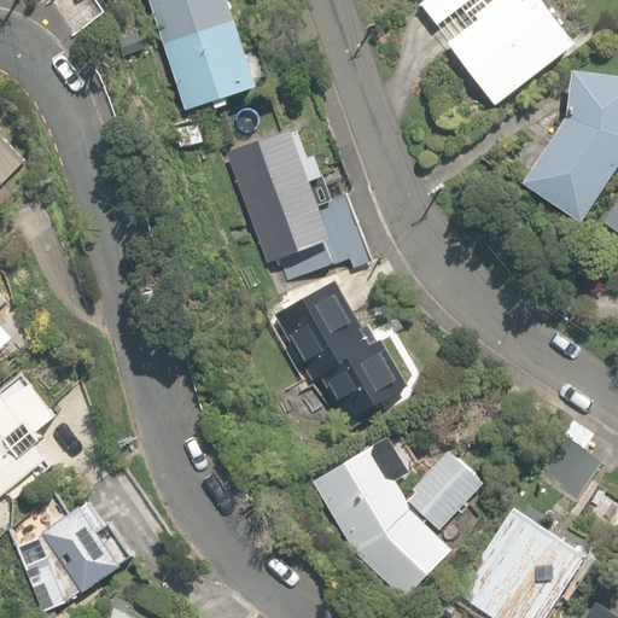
[(152,0),(187,108),(215,99),(217,108),(231,103),(228,94),(260,83),(232,0),(152,0)]
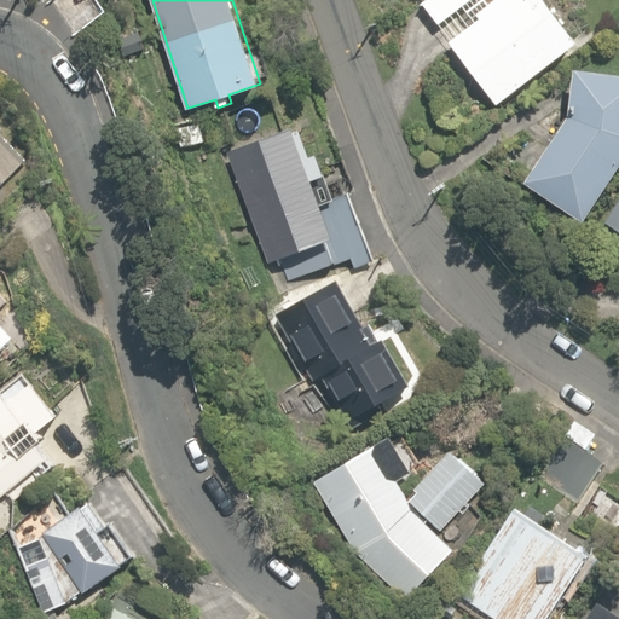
[(450,41),(497,104),(579,44),(547,0),(495,0),(490,4),(486,0),(426,0),(423,3),(439,24),(464,5),(476,22),(450,41)]
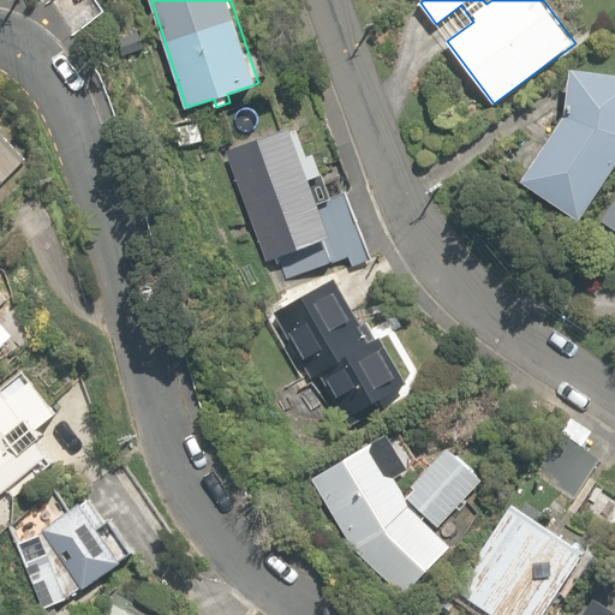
[(521,181),(579,221),(614,167),(614,73),(572,69),(566,114),(521,181)]
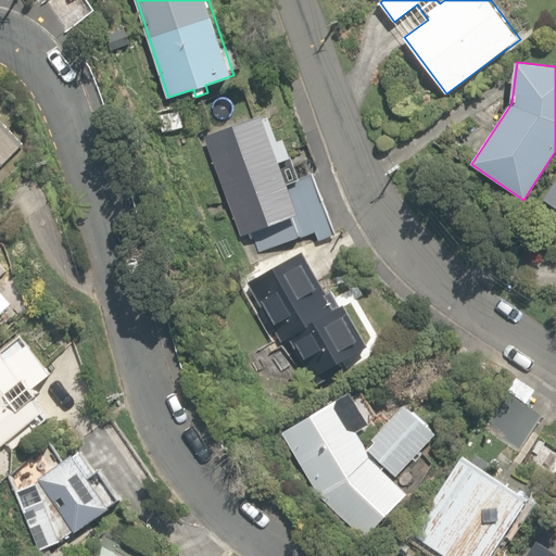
[(184,128),(179,110),(162,114),(165,133),(184,128)]
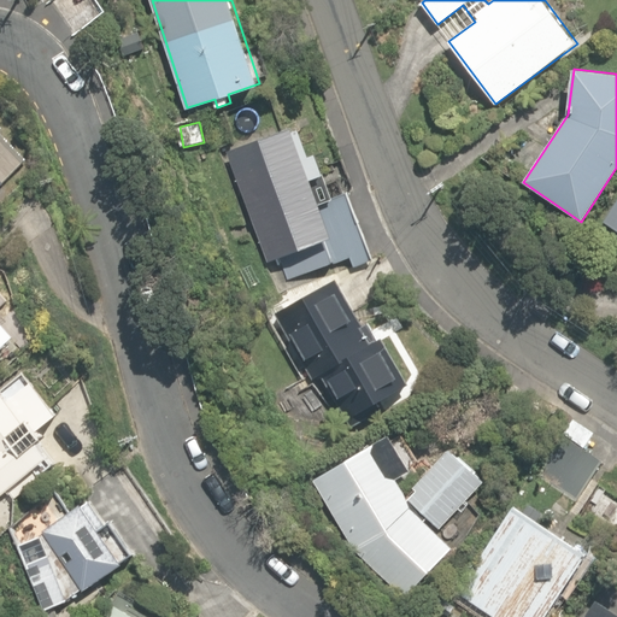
[(294,131),(293,128),(228,151),(269,262),(276,259),(278,265),(282,264),(288,281),(352,257),(354,266),(372,260),(347,193),(334,198),(317,154),(310,157),(300,129),(294,131)]
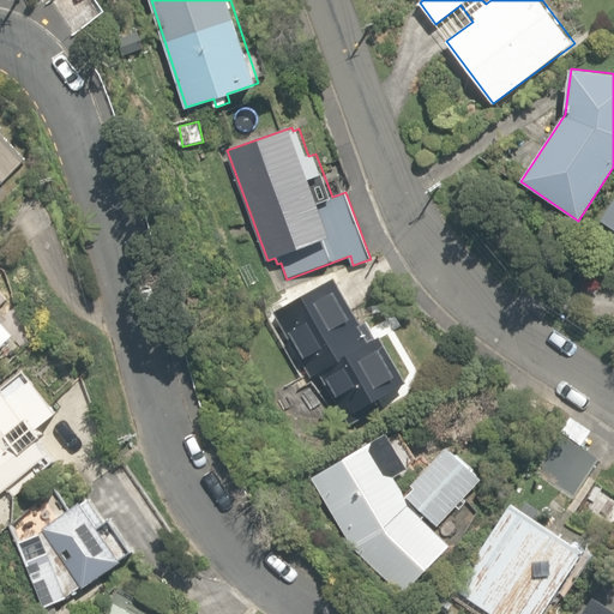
[(613,203),(602,221),(613,228),(613,203)]
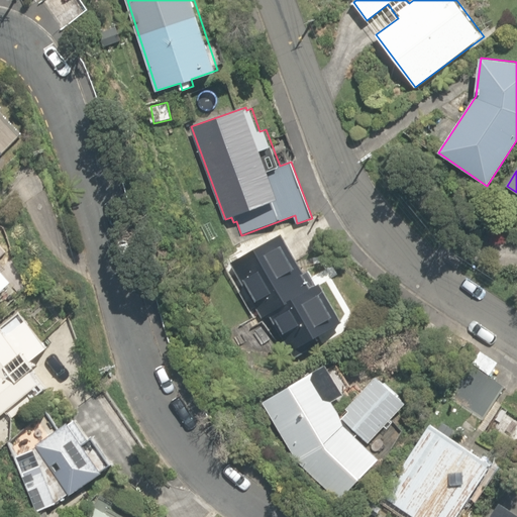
[(269,313),(294,357),(319,343),(315,335),(342,320),(321,282),(317,284),(309,270),(305,272),(284,233),(230,263),(262,317),(269,313)]
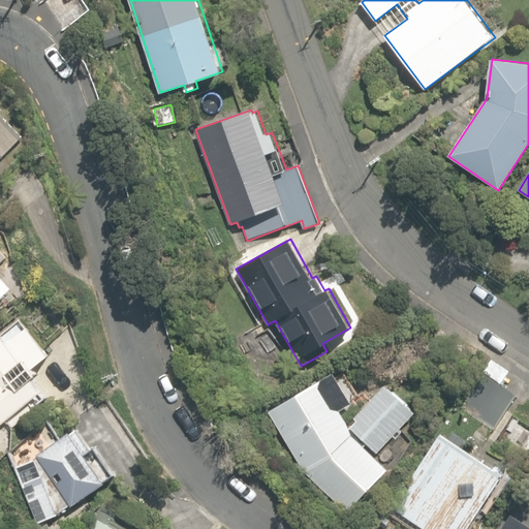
[(0,300),(14,286),(0,270),(0,300)]
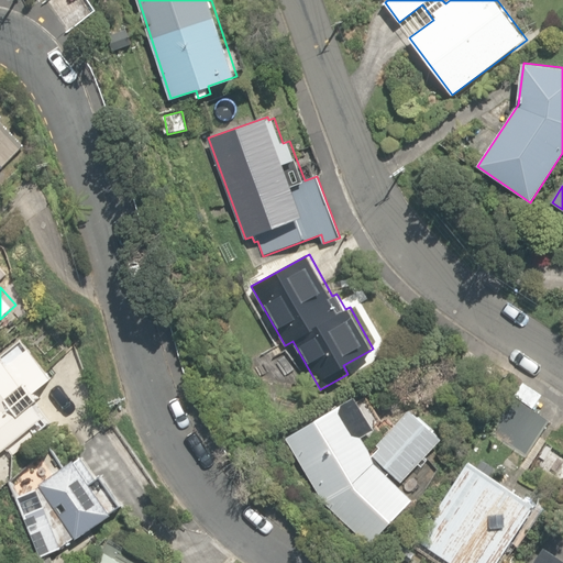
[(0,452),(48,412),(40,401),(44,397),(35,387),(46,377),(23,350),(7,363),(0,354),(0,452)]
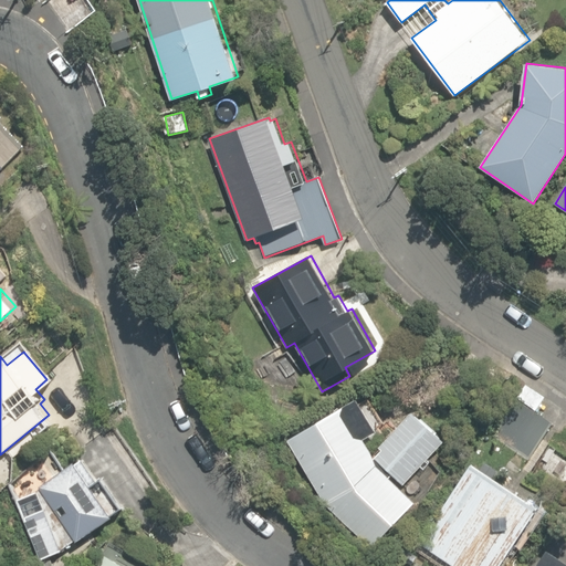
[(325,505),(373,546),(415,501),(389,478),(391,473),(404,484),(444,440),(413,411),(379,447),(383,449),(375,458),(371,450),(365,439),(378,431),(359,398),(289,439),(325,505)]
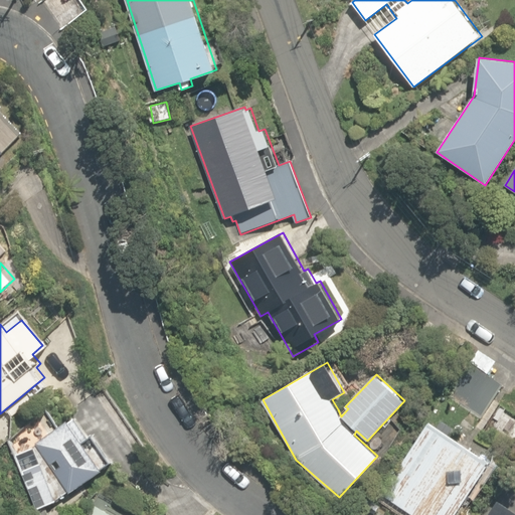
[(456,400),(481,417),(504,384),(479,367),(456,400)]
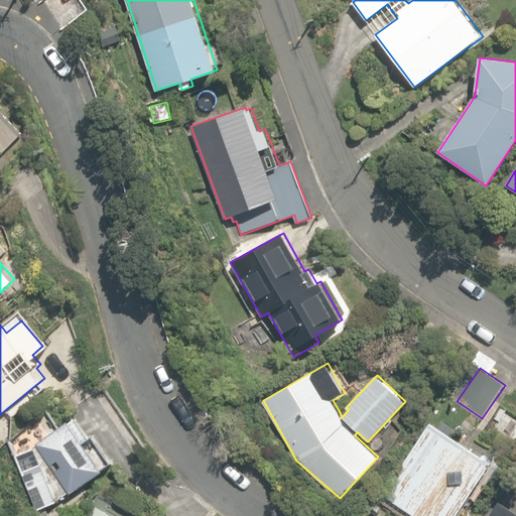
[(507,458),(515,442),(515,413),(503,406),(481,440),(507,458)]
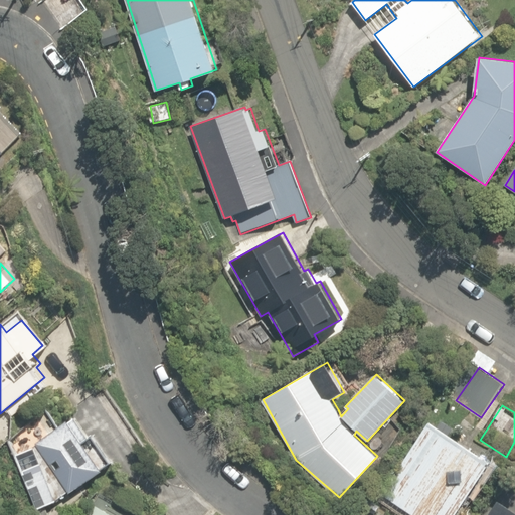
[(17,453),(39,508),(58,500),(58,498),(69,491),(70,493),(104,469),(113,461),(94,434),(89,437),(75,417),(70,421),(69,418),(36,442),(38,444),(35,447),(17,453)]
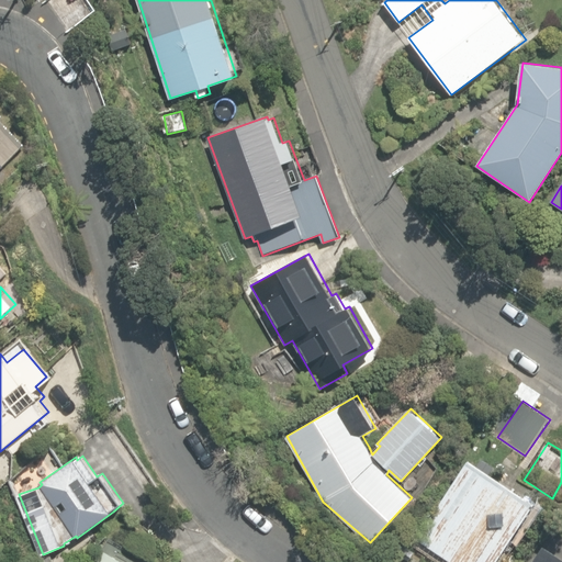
[(496,561),(535,503),(469,460),(414,544),(440,561),(496,561)]
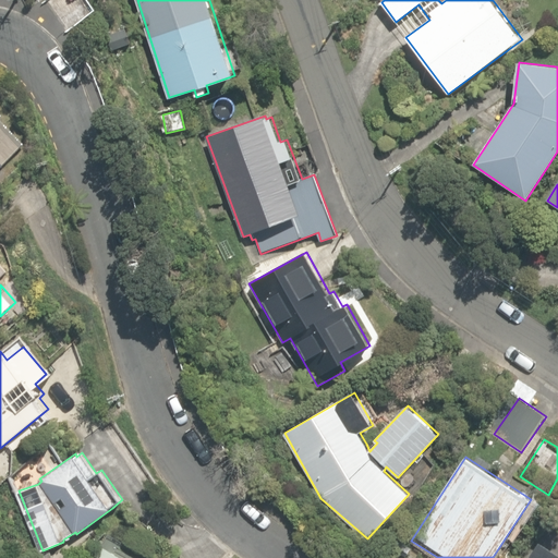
[(557,557),(557,552),(542,541),(530,557),(557,557)]
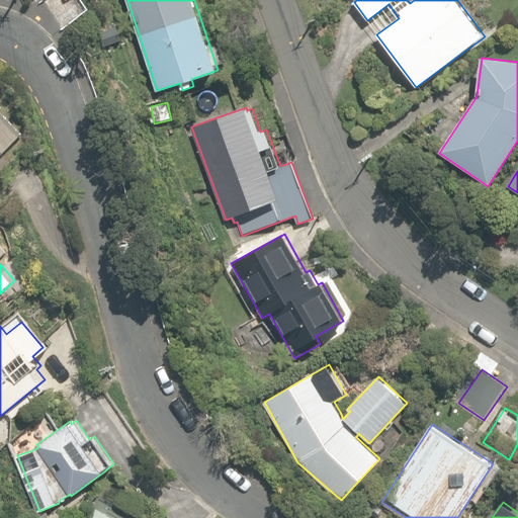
[(91,517),(118,517),(97,507),(91,517)]
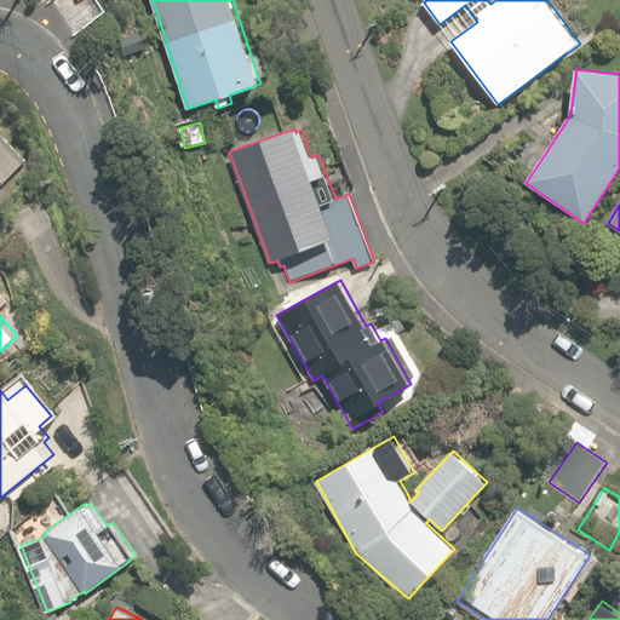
All buildings are outlined.
